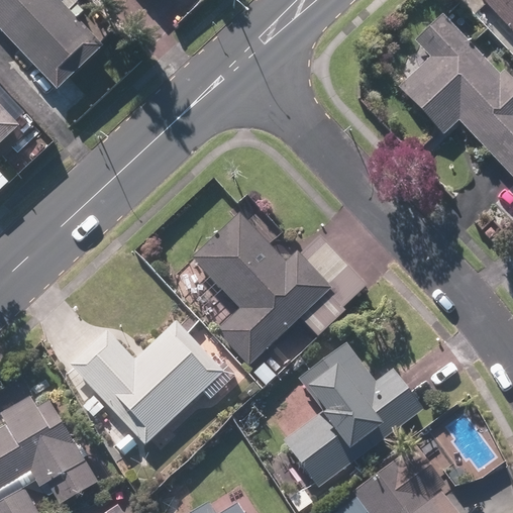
[(0,0),(0,26),(58,87),(101,45),(58,0),(0,0)]
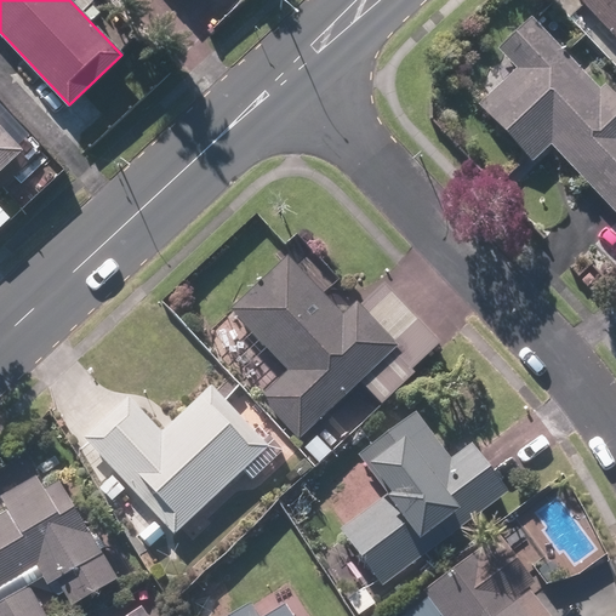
[(576,0),(615,40),(615,0),(576,0)]
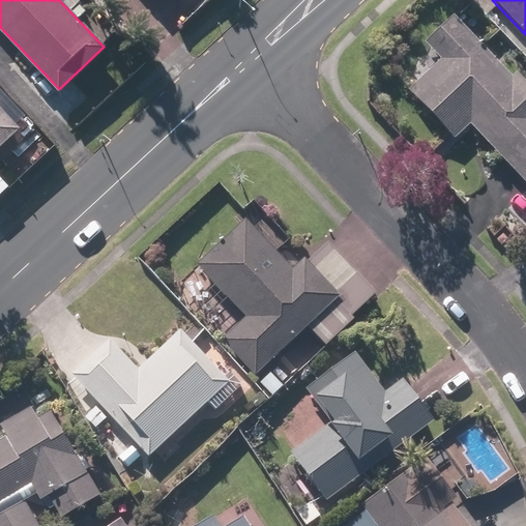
[(525,86),(451,10),(424,37),(441,56),(408,89),(457,139),(472,124),(525,179),(525,86)]
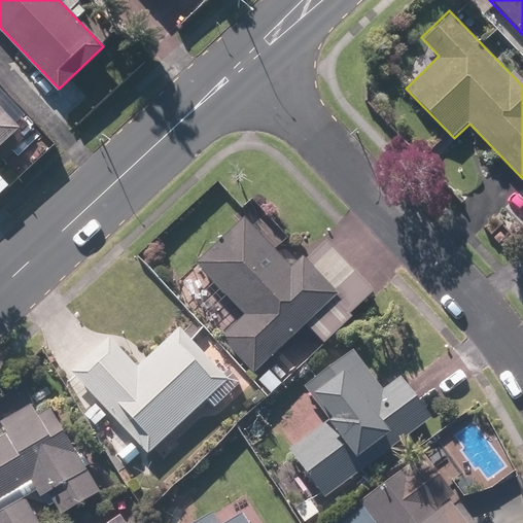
[(0,162),(26,138),(0,110),(0,162)]
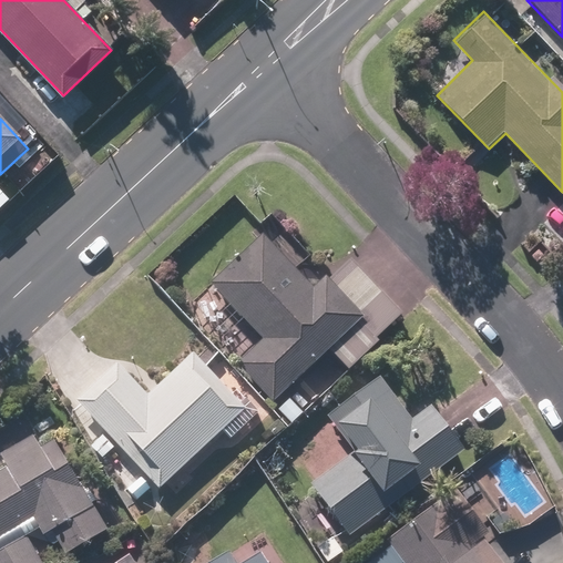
[(313,286),(263,234),(212,284),(264,338),(234,367),(289,425),(307,407),(290,389),(330,350),(349,369),(405,315),(356,265),(335,285),(325,275),(313,286)]
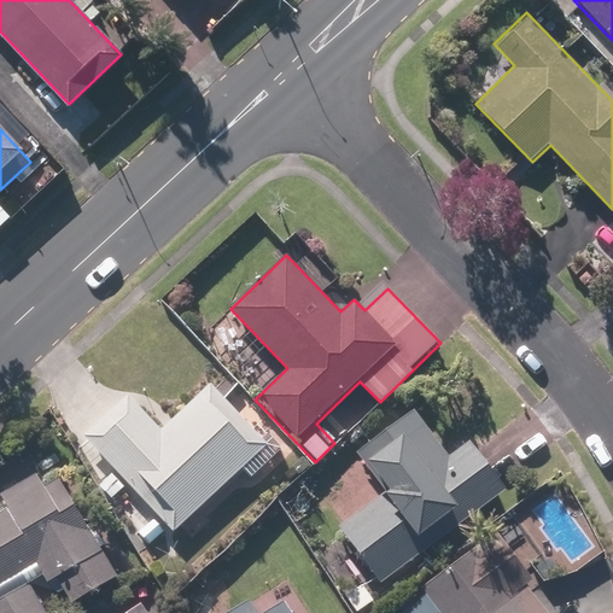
[(130,483),(158,513),(138,532),(153,549),(174,530),(243,466),(254,478),(286,449),(266,427),(257,436),(208,383),(161,427),(138,403),(94,443),(116,467),(99,482),(114,497),(130,483)]
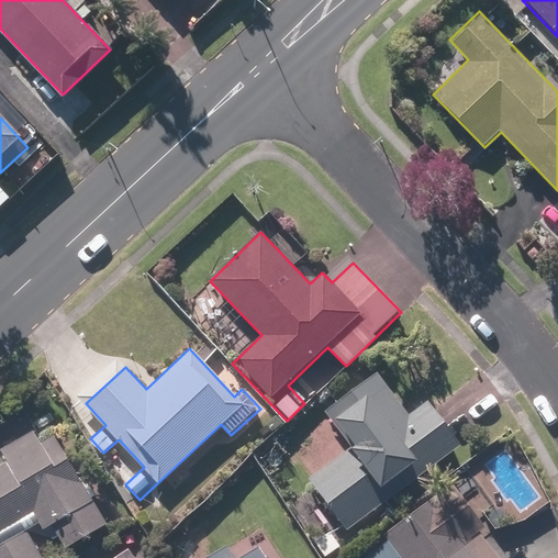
[(428,402),(412,414),(380,368),(317,412),(345,449),(303,478),(342,532),(460,448),(428,402)]
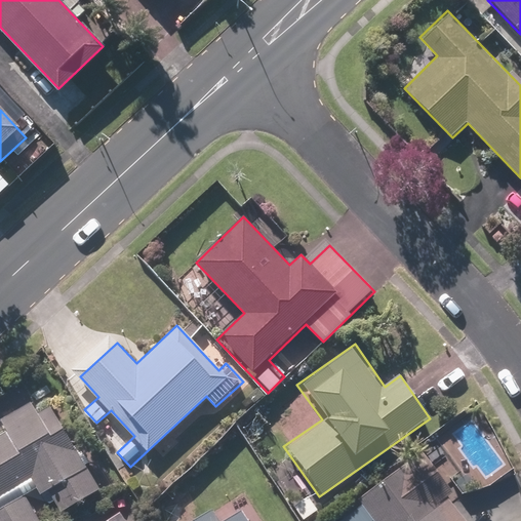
[(40,498),(51,492),(64,514),(98,492),(48,410),(0,439),(0,520),(40,520),(25,494),(34,489),(40,498)]
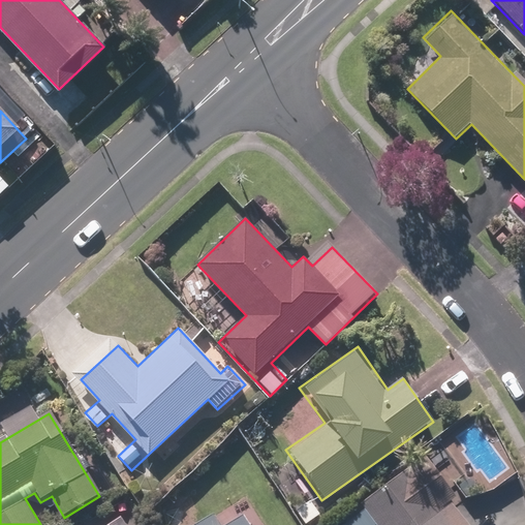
[(362,502),(377,524),(458,524),(443,505),(455,497),(424,456),(362,502)]
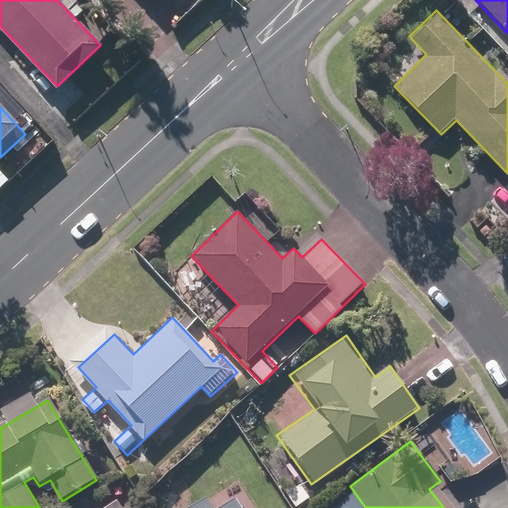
[(241,507),(234,496),(218,506),(208,491),(181,507),(241,507)]
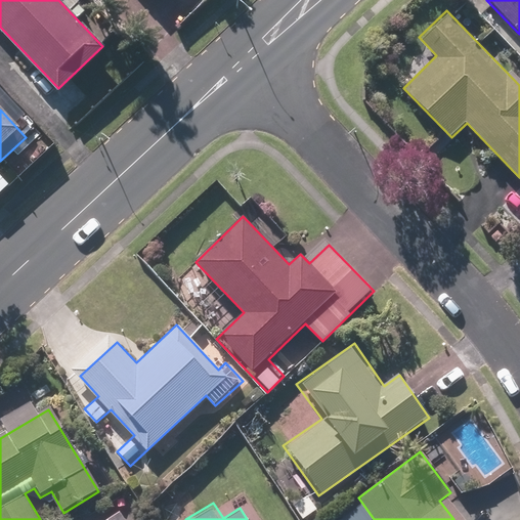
[(124,519),(118,510),(101,519),(124,519)]
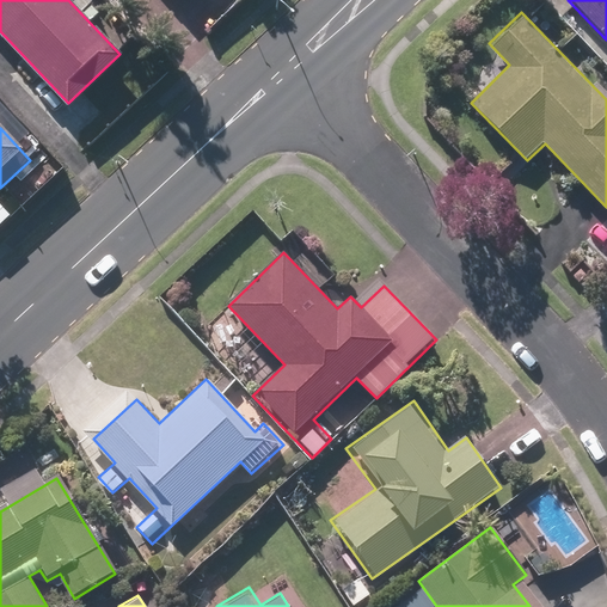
All buildings are outlined.
